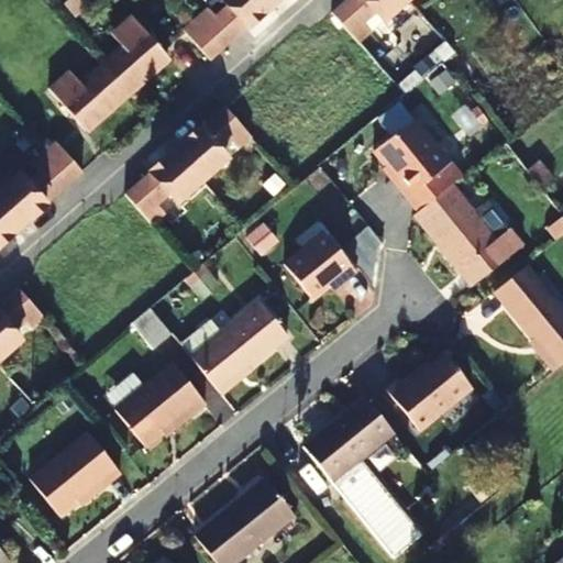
[(273,6),(268,0),(224,0),(229,4),(217,15),(210,7),(197,19),(185,29),(211,61),(224,50),(249,26),(273,6)]
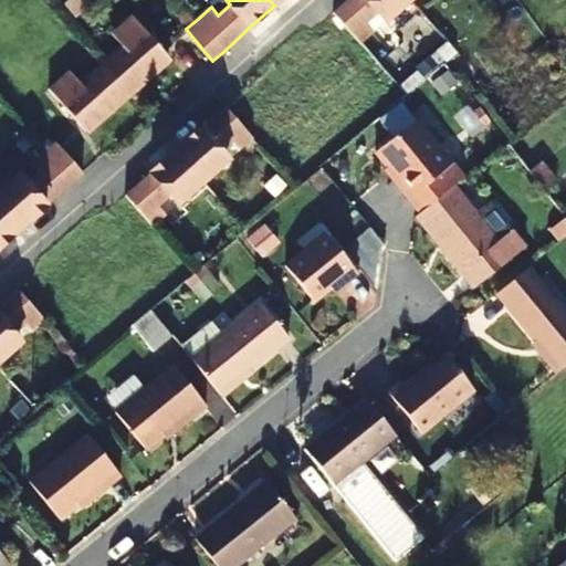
[(347,0),(334,12),(362,43),(375,32),(367,23),(379,12),(387,21),(410,0),(347,0)]
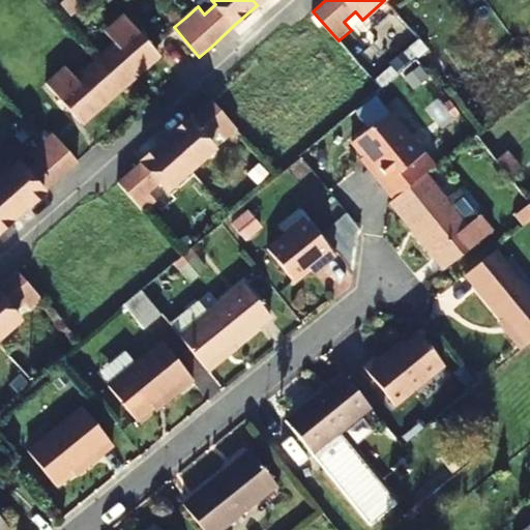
[(96,60),(122,89),(152,63),(151,61),(159,54),(125,15),(106,31),(116,41),(96,60)]
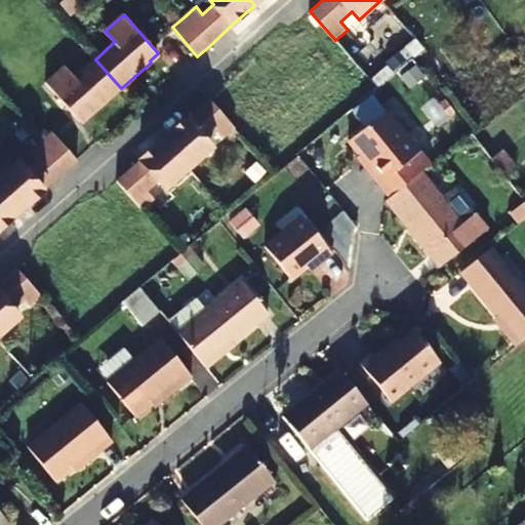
[(265,112),(290,89),(259,55),(245,69),(248,72),(236,83),(253,102),(242,112),(264,136),(276,125),(265,112)]
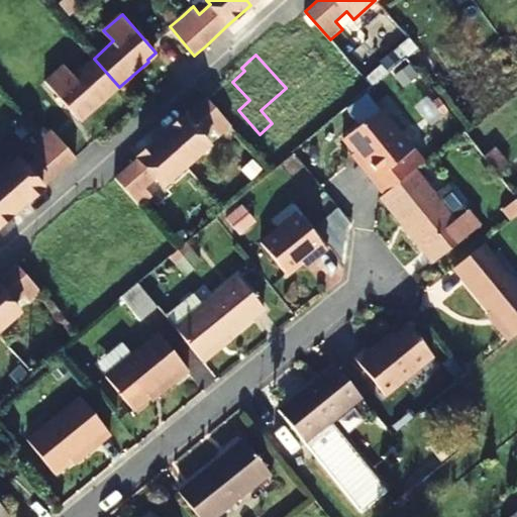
[(90,113),(119,87),(94,59),(74,75),(65,64),(45,81),(80,119),(88,111),(90,113)]
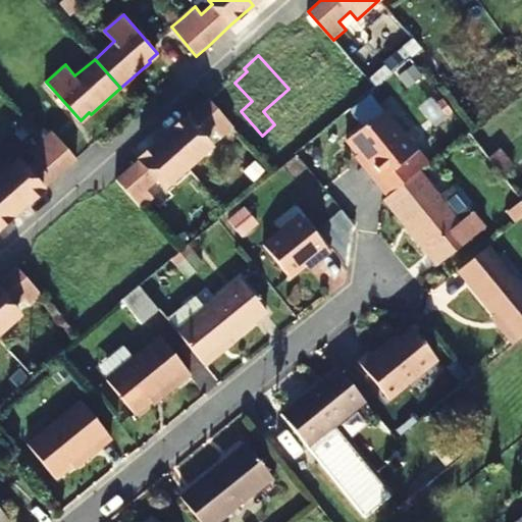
[(186,118),(163,139),(189,167),(211,147),(205,139),(216,129),(222,137),(235,126),(209,98),(186,118)]
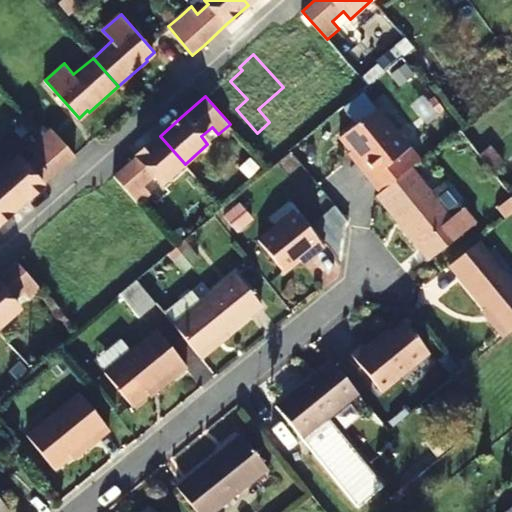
[(410,169),(419,162),(376,110),(341,139),(356,158),(353,161),(354,162),(367,179),(381,194),(410,169)]
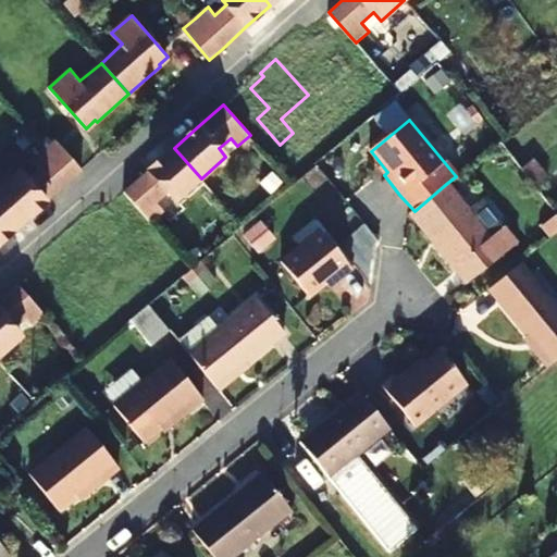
[(20,172),(0,188),(0,198),(22,224),(47,202),(71,181),(84,170),(57,139),(45,150),(32,161),(38,170),(26,181),(20,172)]
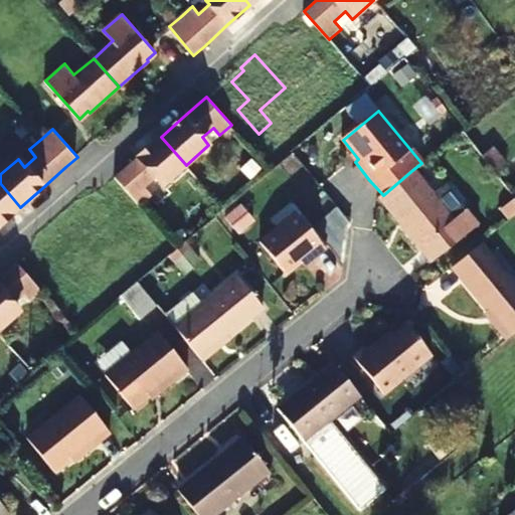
[(186,165),(161,137),(138,157),(116,176),(140,205),(152,194),(146,186),(157,177),(163,184),(186,165)]
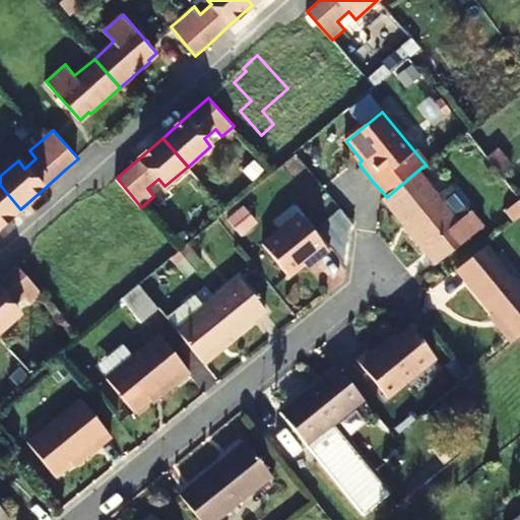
[(435,267),(470,239),(416,172),(387,197),(415,233),(411,236),(435,267)]
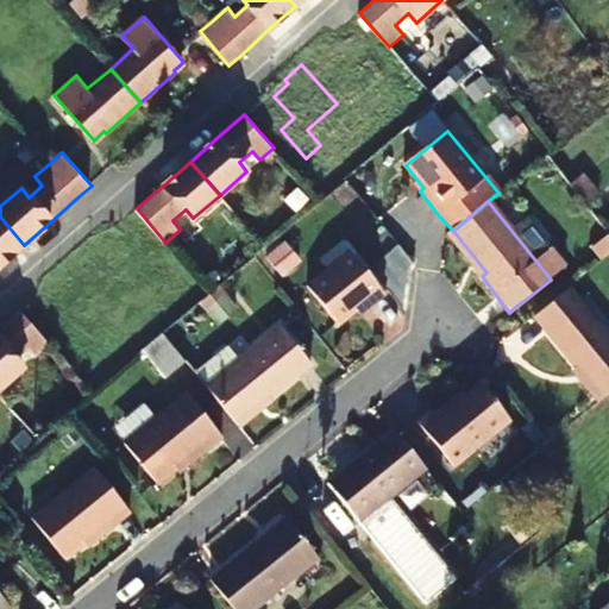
[(0,265),(24,245),(0,217),(0,265)]
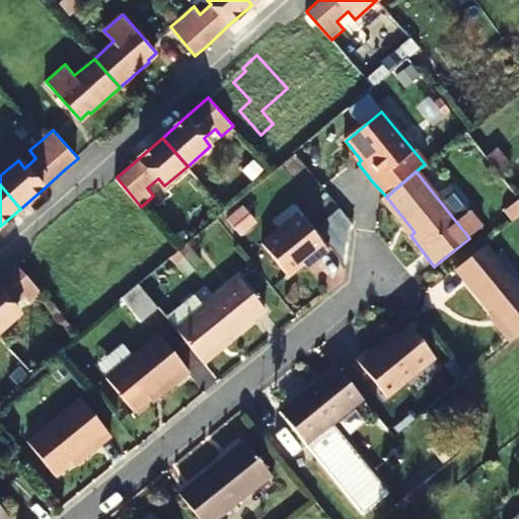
[(299,215),(263,244),(289,276),(313,256),(316,258),(328,249),(299,215)]
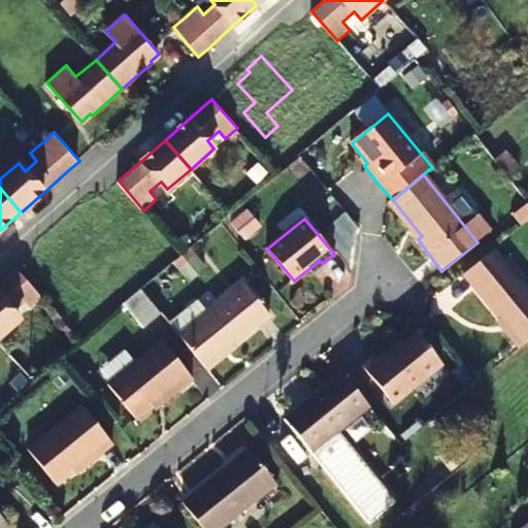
[(519,349),(527,340),(527,293),(493,251),(463,274),(507,327),(504,330),(519,349)]
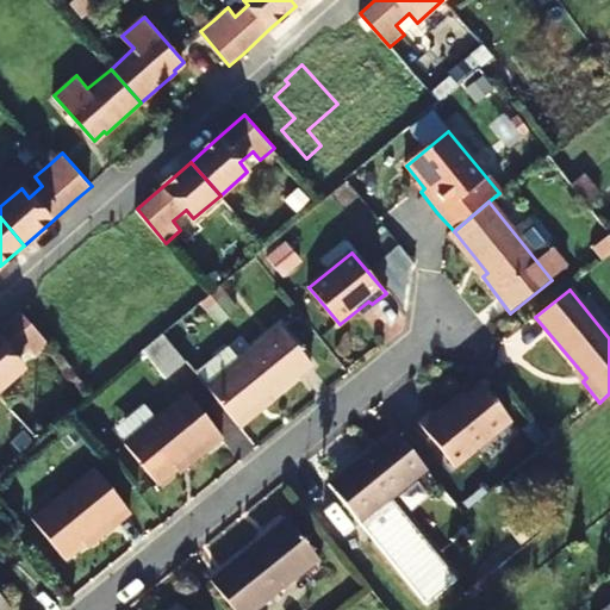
[(0,329),(0,388),(23,369),(14,360),(27,349),(36,358),(49,346),(20,311),(0,329)]
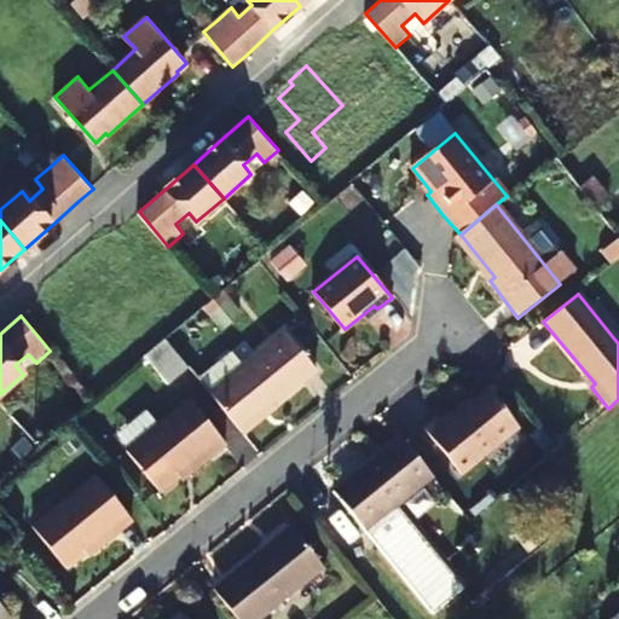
[(318,370),(288,333),(243,365),(231,351),(198,377),(242,431),(318,370)]
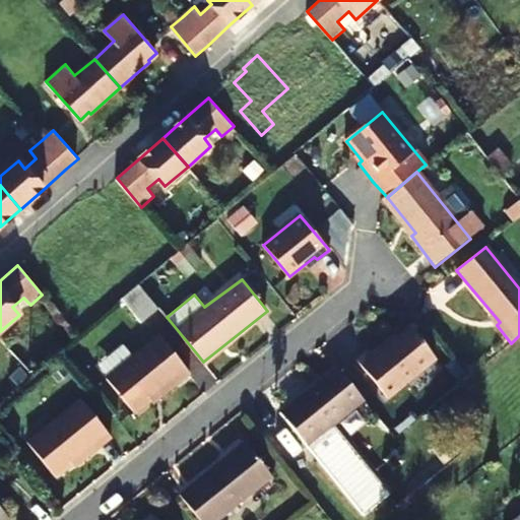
[(159,308),(140,284),(130,293),(123,299),(143,323),(159,308)]
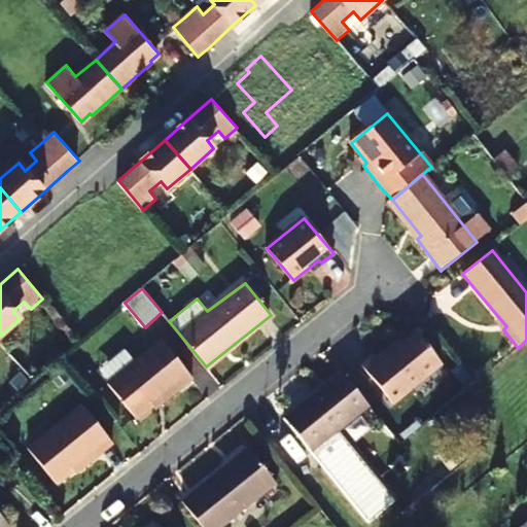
[(376,359),(362,370),(391,407),(442,366),(417,337),(393,356),(390,353),(378,362),(376,359)]
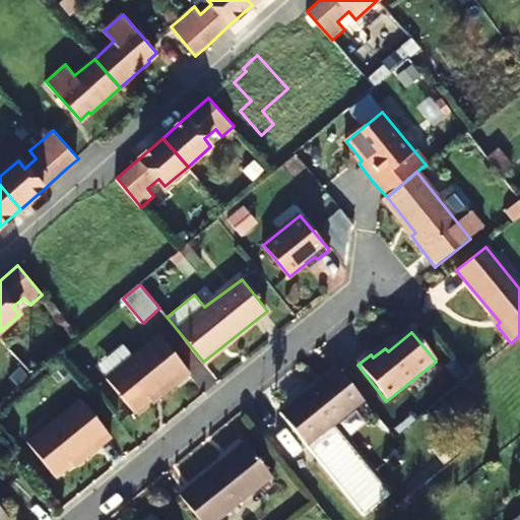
[(160,336),(110,378),(136,412),(176,381),(177,384),(191,373),(160,336)]
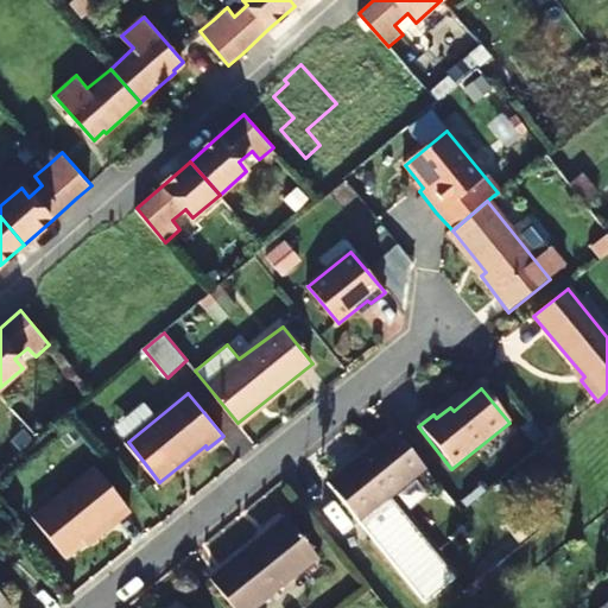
[(358,467),(334,487),(360,521),(426,468),(396,429),(353,462),(358,467)]
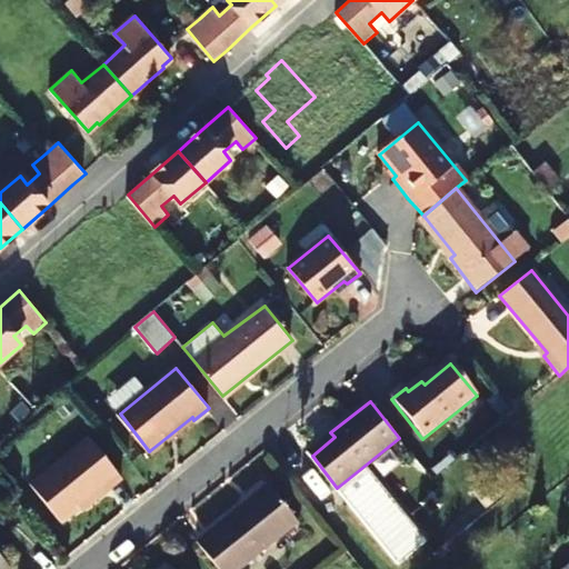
[(90,439),(33,485),(62,521),(105,488),(108,490),(122,478),(90,439)]
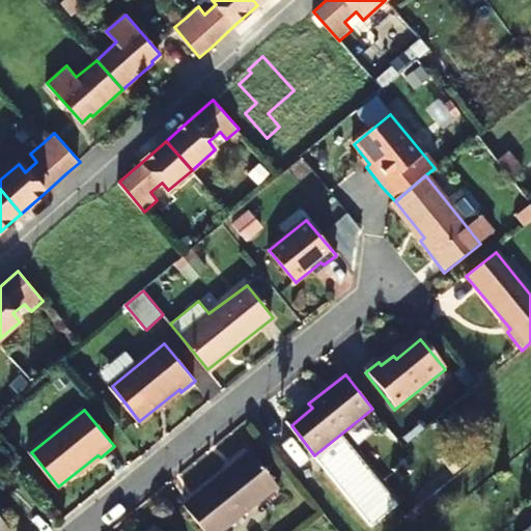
[(184,505),(204,530),(222,530),(277,486),(249,452),(184,505)]
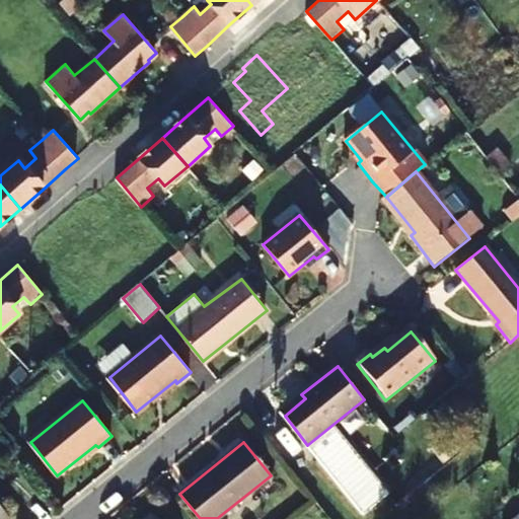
[(0,518),(11,518),(25,508),(0,475),(0,518)]
